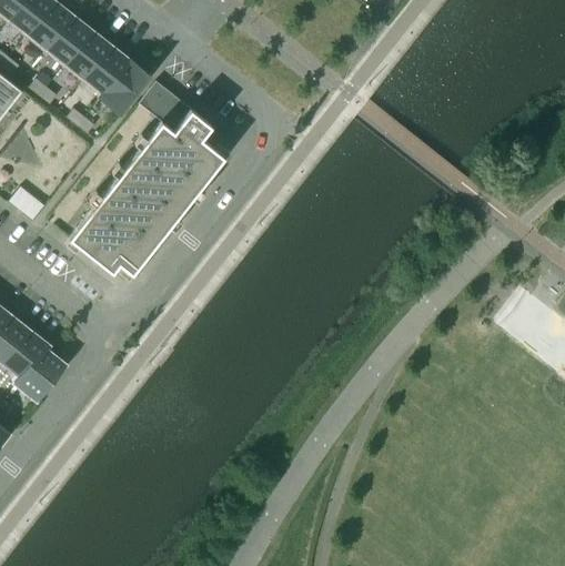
[(0,0),(0,17),(8,23),(26,0),(0,0)]
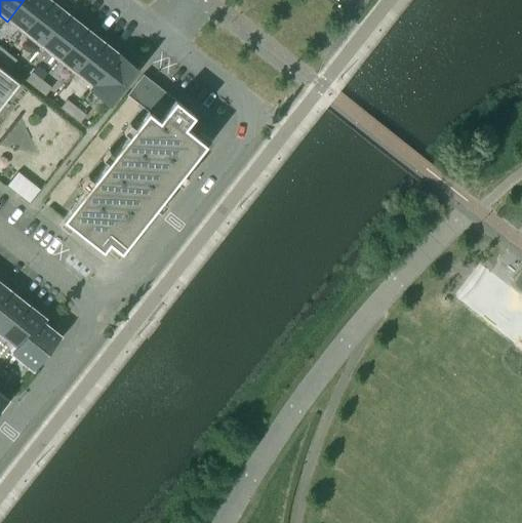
[(48,0),(24,0),(7,22),(25,36),(51,2),(48,0)]
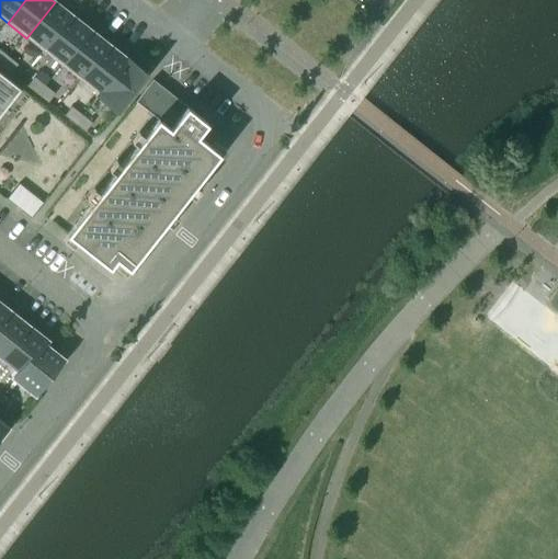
[(55,2),(26,38),(45,53),(73,16),(55,2)]
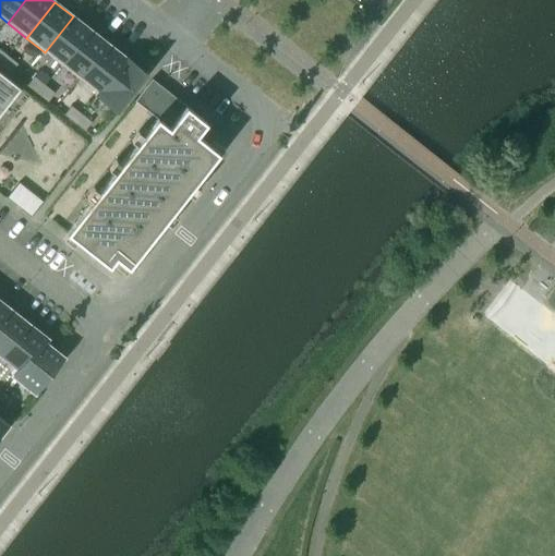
[(73,16),(45,52),(63,67),(92,32),(73,16)]
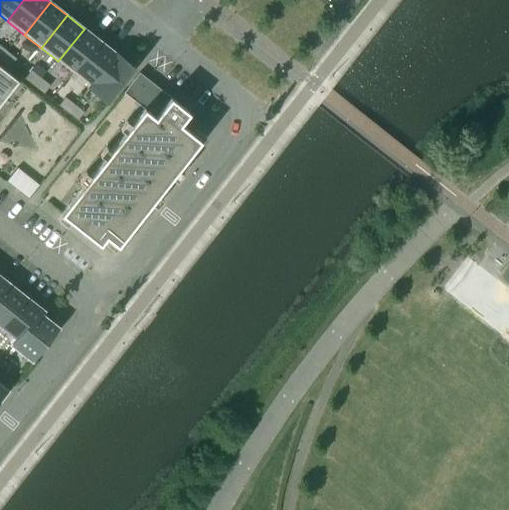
[(84,29),(58,61),(75,75),(101,42),(84,29)]
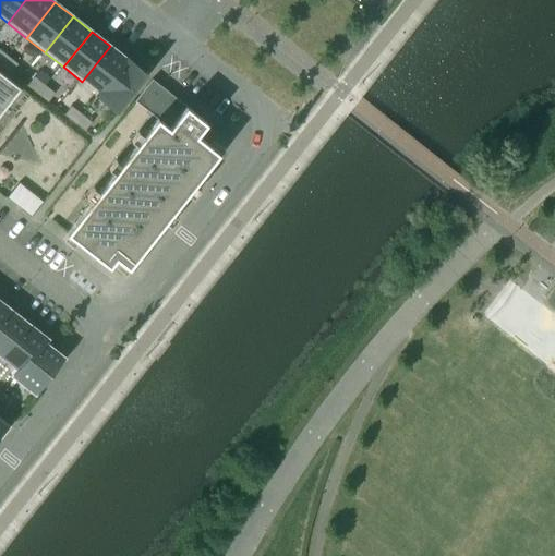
[(110,46),(82,82),(100,96),(129,60),(110,46)]
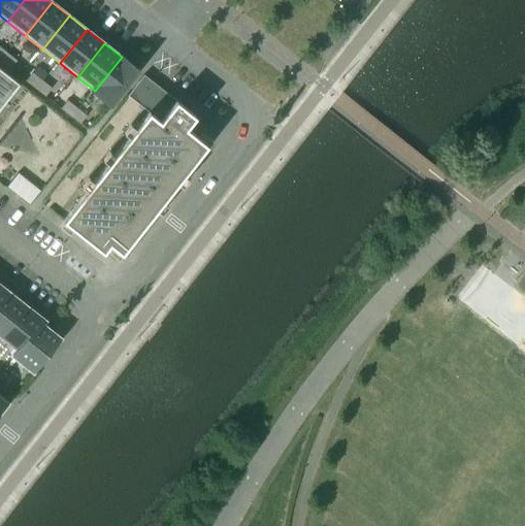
[(0,47),(0,60),(3,63),(9,55),(0,47)]
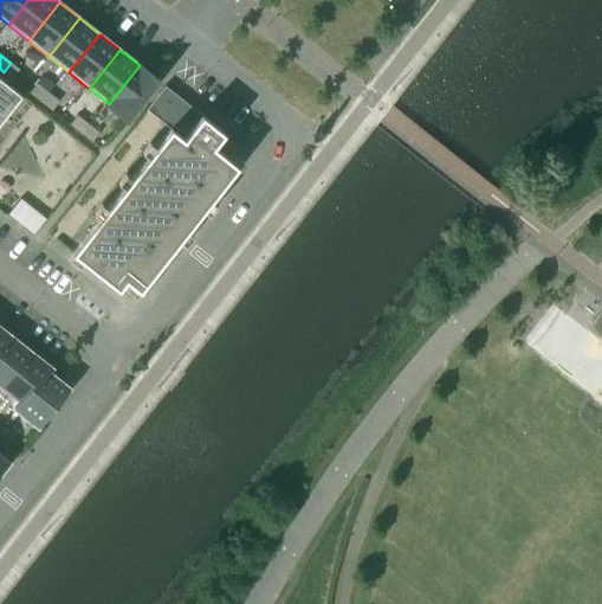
[(11,63),(4,72),(14,82),(23,72),(11,63)]
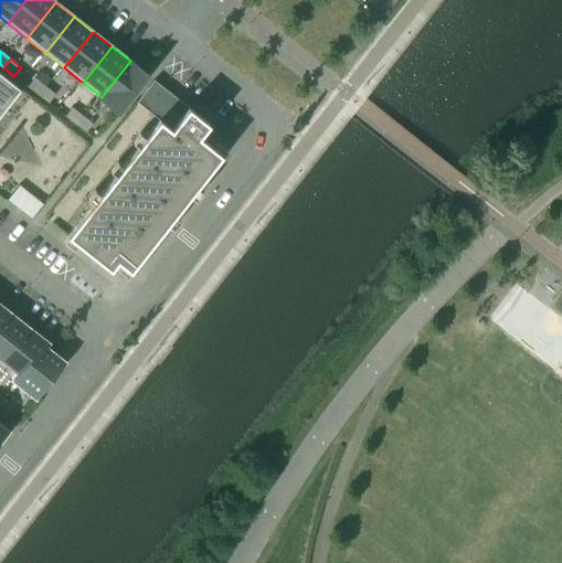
[(130,61),(102,97),(122,113),(150,76),(130,61)]
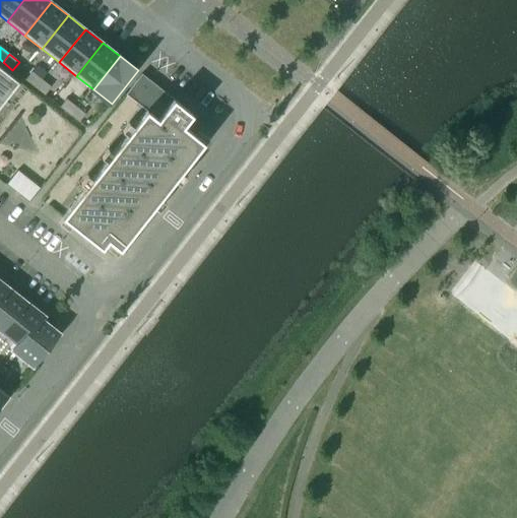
[(0,67),(0,112),(21,84),(0,67)]
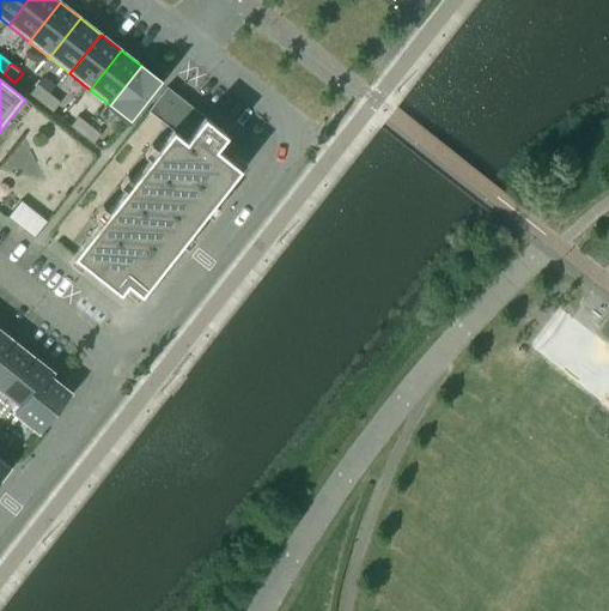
[(41,88),(34,97),(44,106),(52,96),(41,88)]
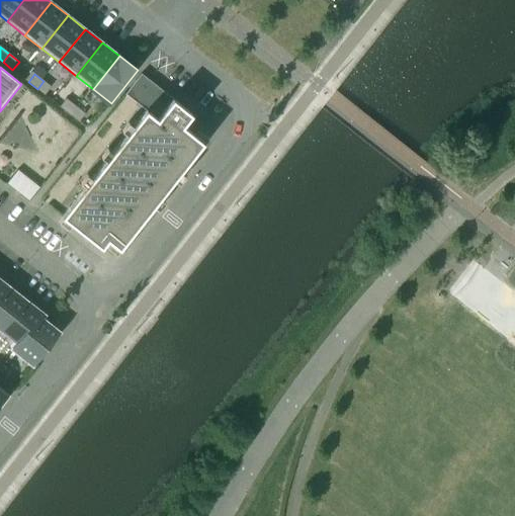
[(148,111),(65,218),(103,249),(110,241),(121,250),(205,144),(184,126),(194,115),(144,75),(127,95),(148,111)]
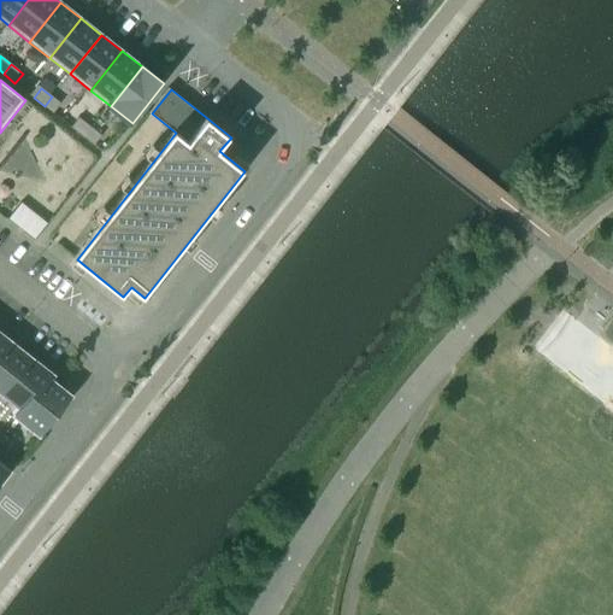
[(52,97),(45,106),(56,115),(63,105),(52,97)]
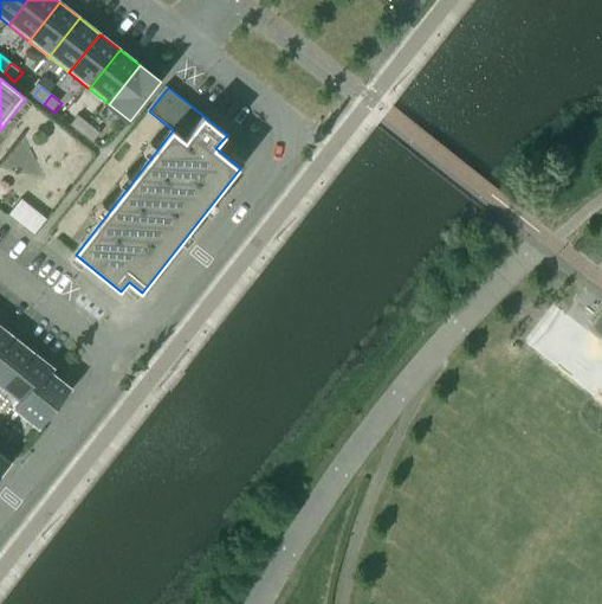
[(81,119),(73,127),(84,136),(91,127),(81,119)]
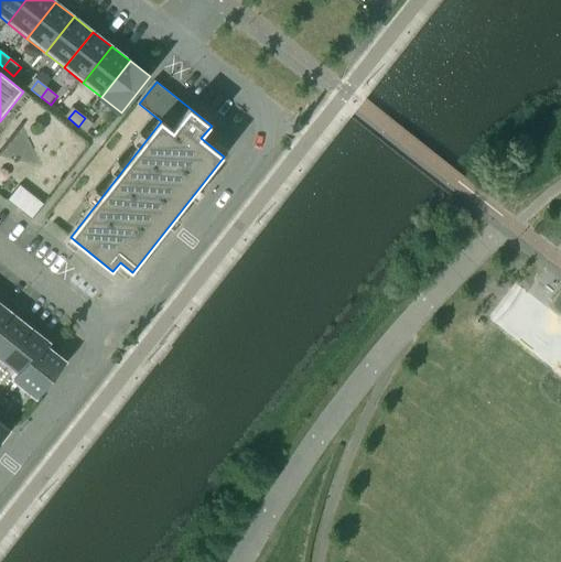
[(85,118),(78,127),(88,134),(95,126),(85,118)]
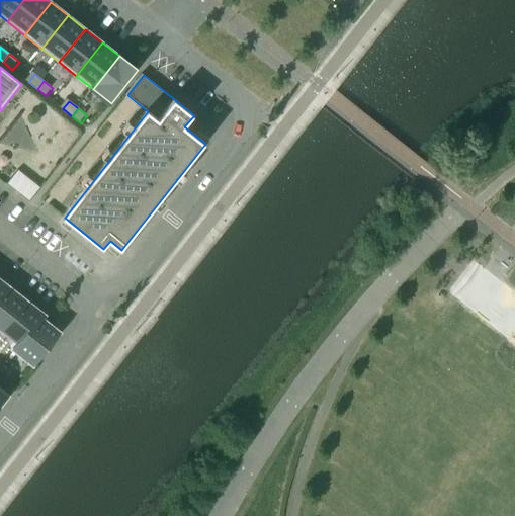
[(20,171),(9,186),(31,203),(43,189),(20,171)]
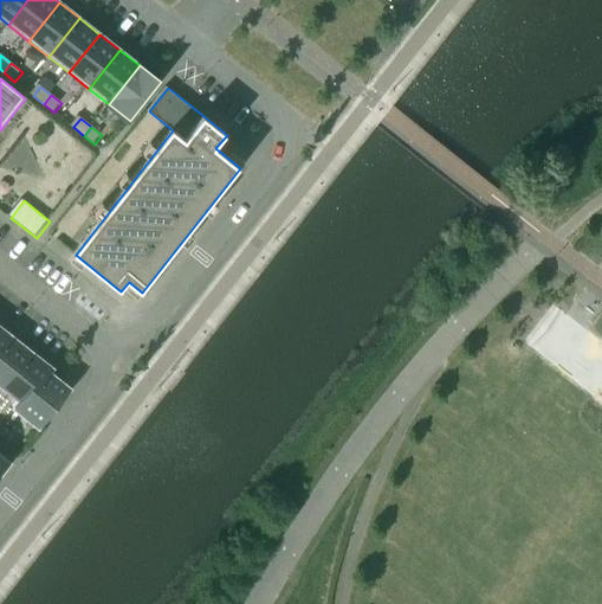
[(0,327),(0,353),(12,338),(0,327)]
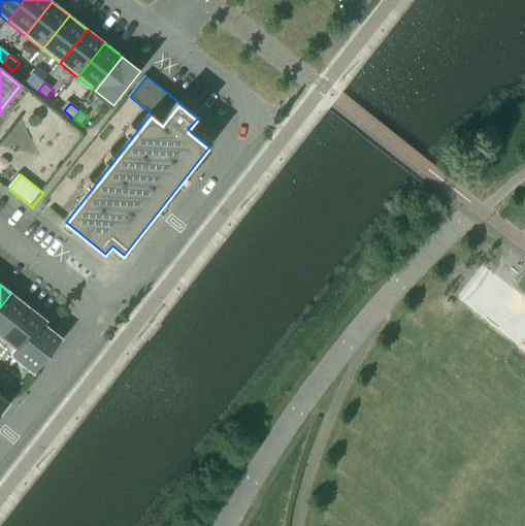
[(10,294),(0,307),(0,334),(4,338),(28,307),(10,294)]
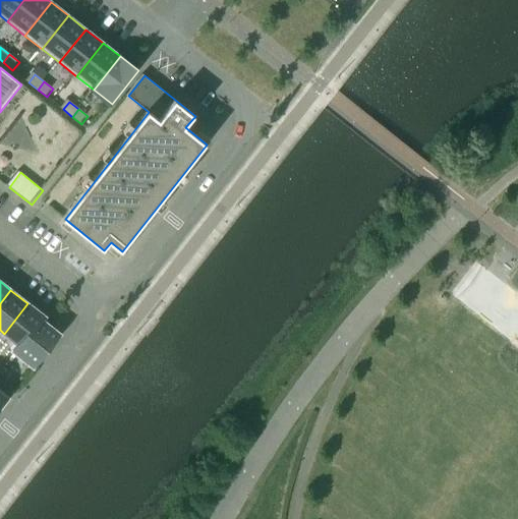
[(27,303),(4,334),(20,347),(21,347),(43,321),(46,318),(27,303)]
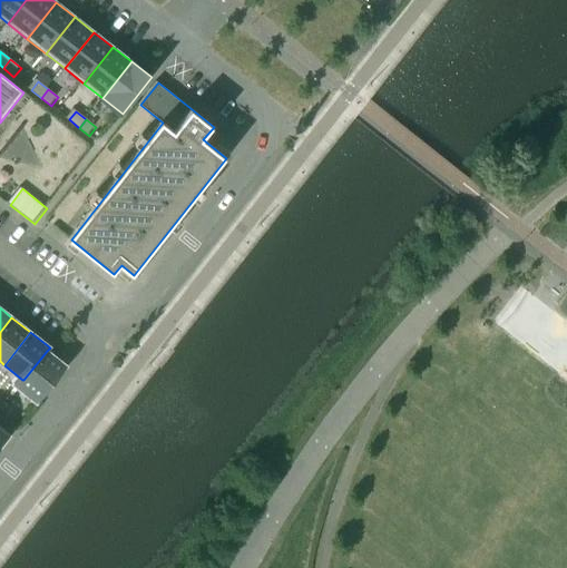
[(22,380),(18,387),(38,403),(46,392),(47,392),(61,373),(67,366),(47,351),(23,380),(22,380)]
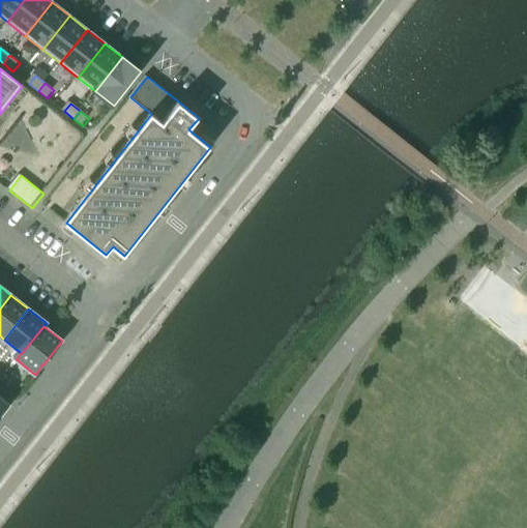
[(3,377),(0,380),(0,388),(6,393),(12,385),(3,377)]
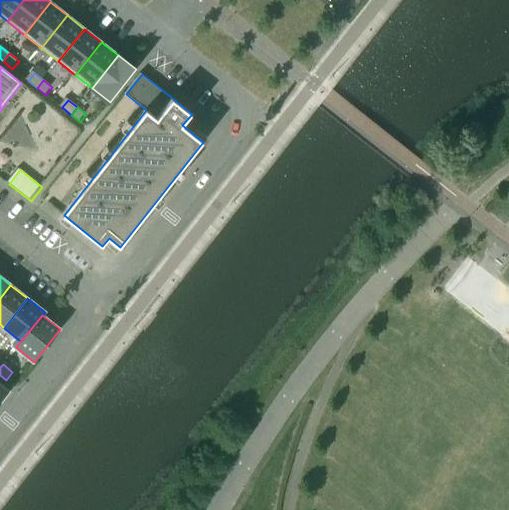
[(0,383),(0,404),(10,392),(0,383)]
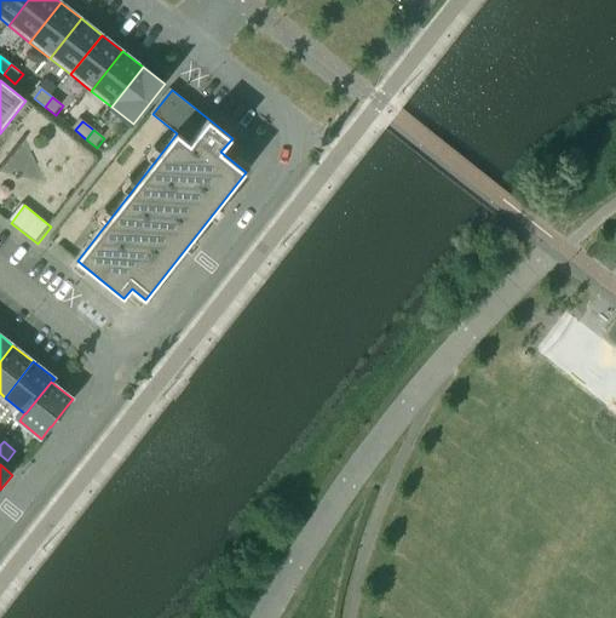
All buildings are outlined.
